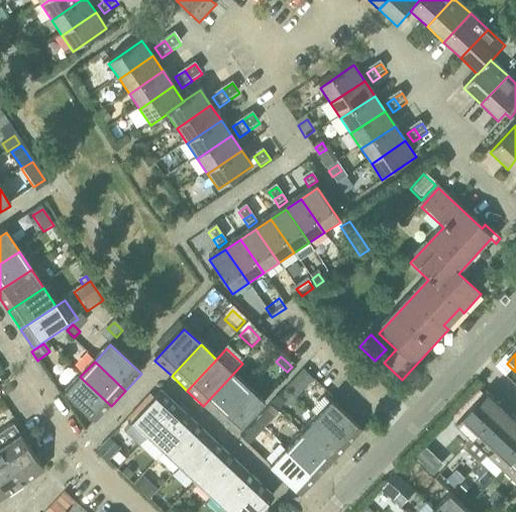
[(305,372),(286,392),(296,401),(315,382),(305,372)]
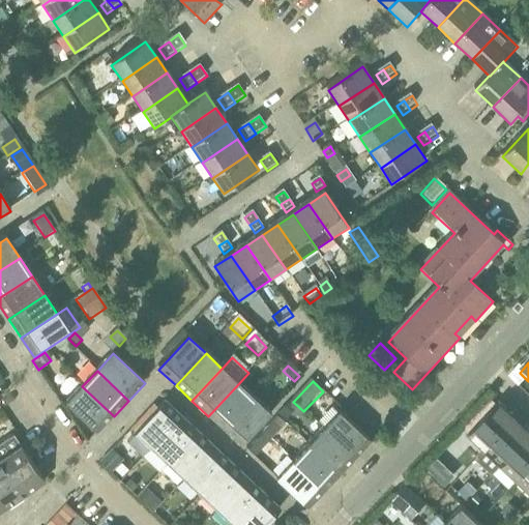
[(226,432),(255,400),(238,384),(208,416),(226,432)]
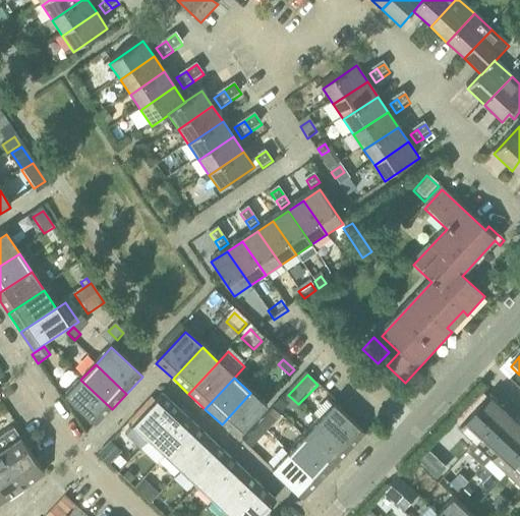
[(112,409),(80,380),(64,397),(96,426),(112,409)]
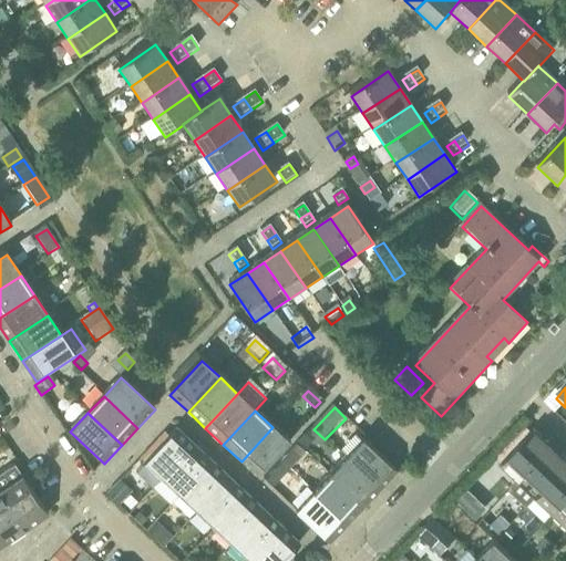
[(273,427),(242,461),(259,478),(291,444),(273,427)]
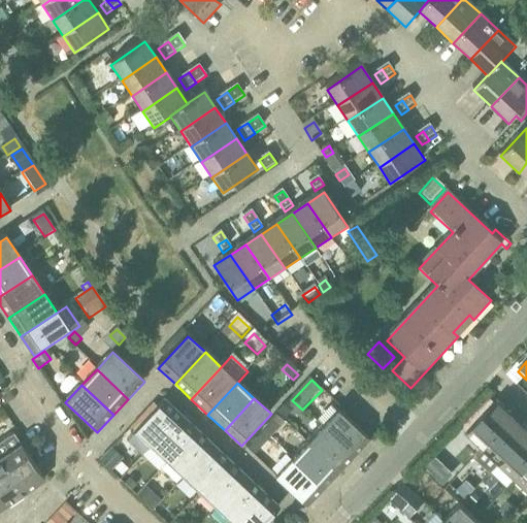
[(152,449),(182,417),(165,401),(135,433),(152,449)]
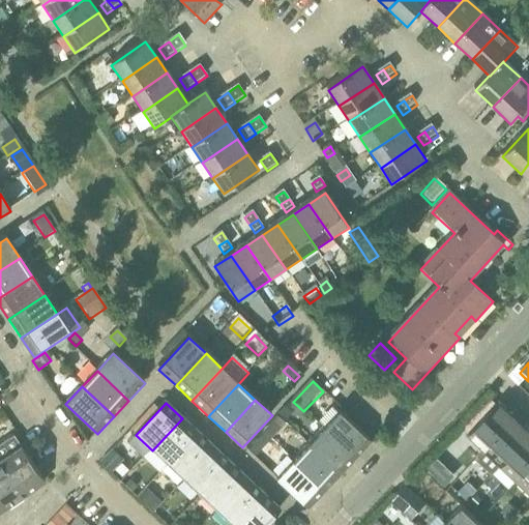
[(488,453),(518,420),(500,404),(470,436),(488,453)]
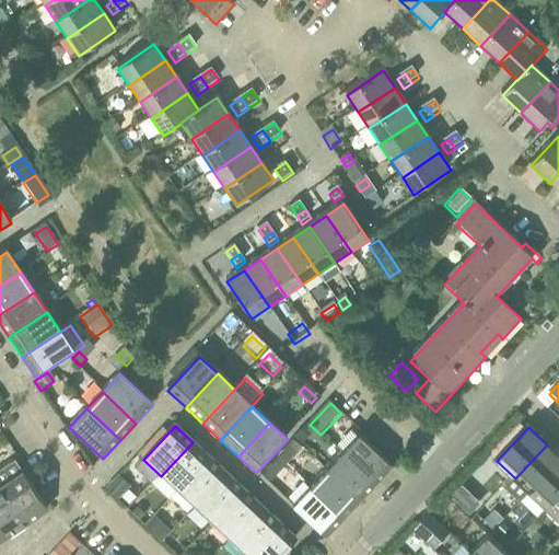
[(305,429),(294,441),(301,449),(313,436),(305,429)]
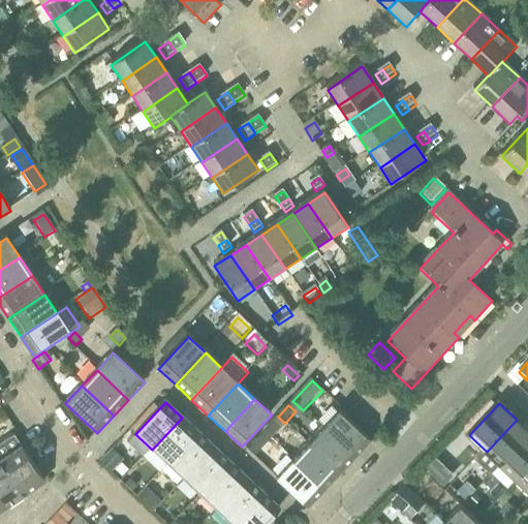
[(323,429),(354,459),(371,442),(339,412),(323,429)]
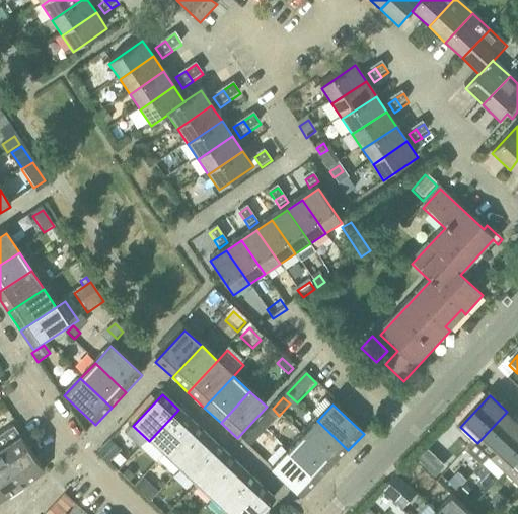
[(165,456),(195,425),(178,410),(149,441),(165,456)]
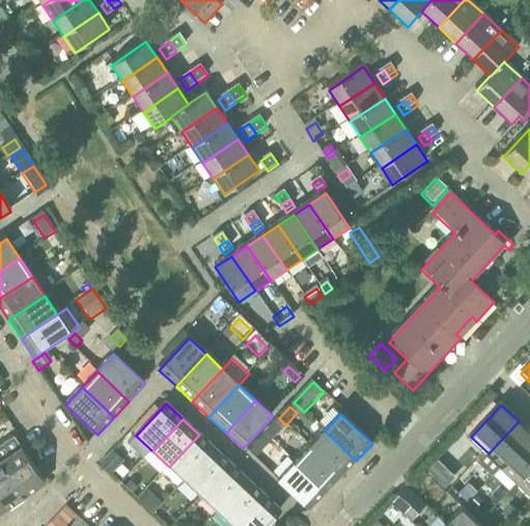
[(529,431),(519,421),(489,453),(505,468),(529,440),(529,431)]
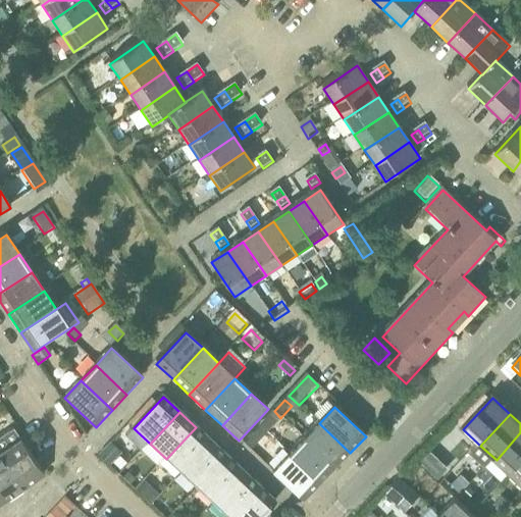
[(266,420),(259,427),(267,435),(273,427),(266,420)]
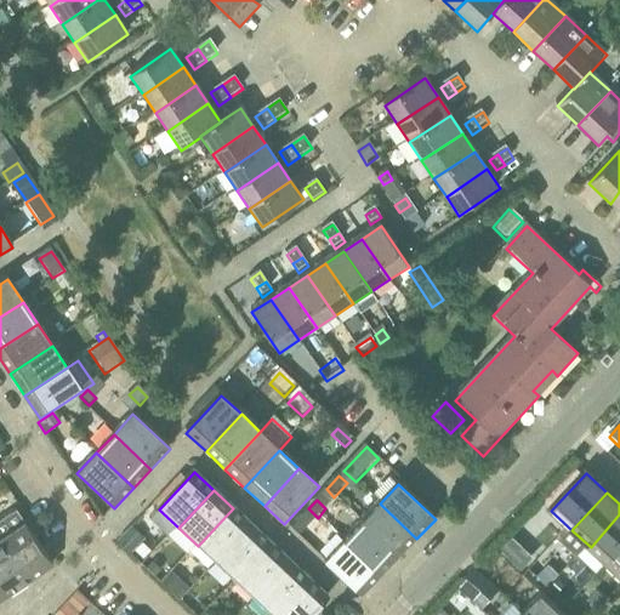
[(362,523),(399,558),(416,539),(380,504),(362,523)]
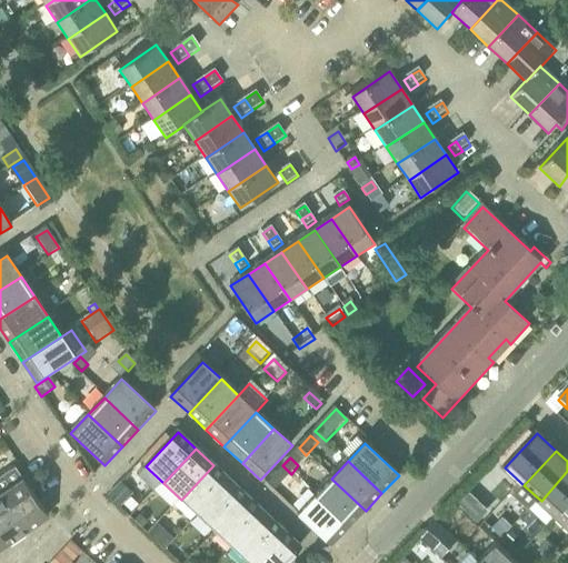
[(199,516),(231,482),(213,465),(181,500),(199,516)]
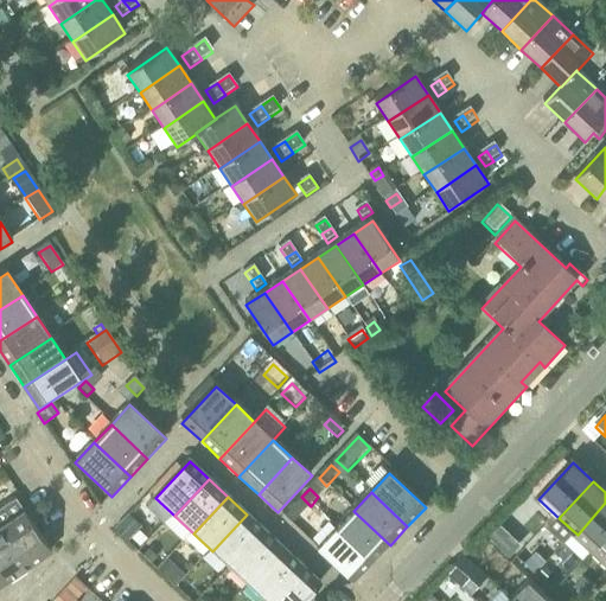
[(0,512),(0,524),(31,570),(53,555),(17,502),(0,512)]
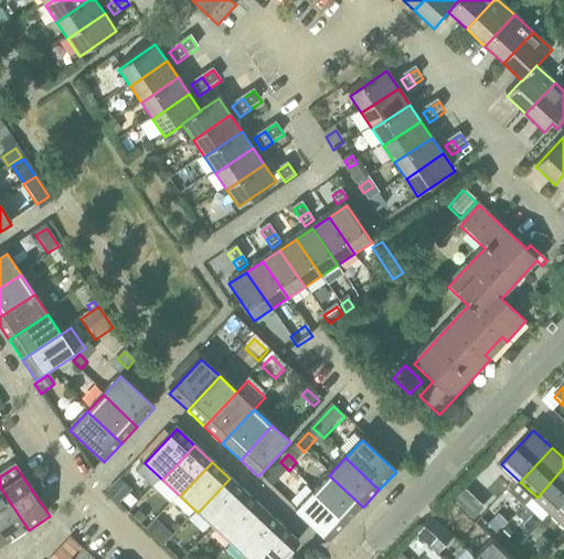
[(555,514),(563,503),(563,468),(538,497),(555,514)]
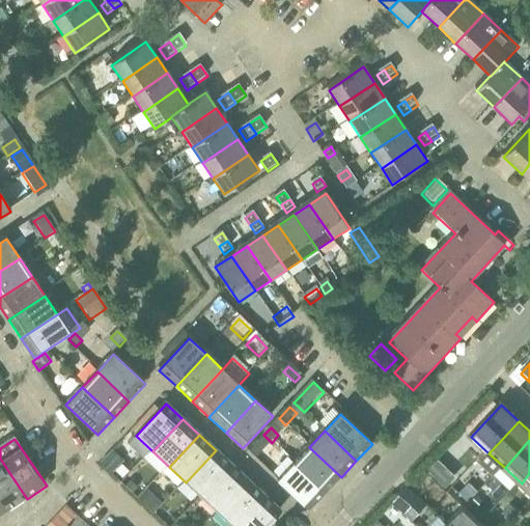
[(257,444),(249,452),(257,459),(265,450),(257,444)]
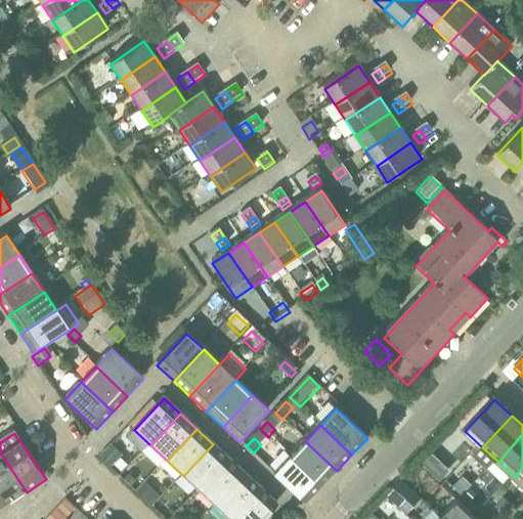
[(337,471),(305,441),(290,458),(321,487),(337,471)]
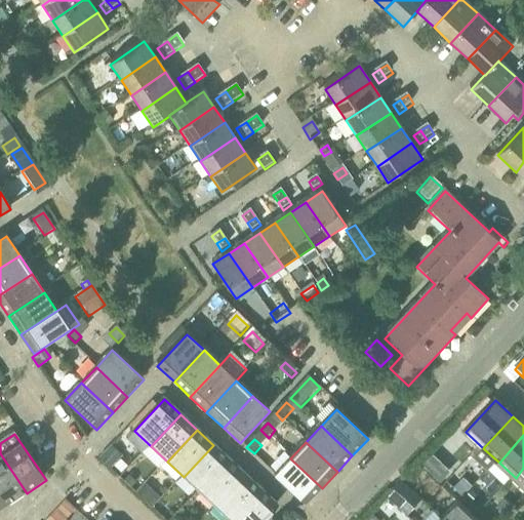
[(199,492),(229,461),(213,445),(184,477),(199,492)]
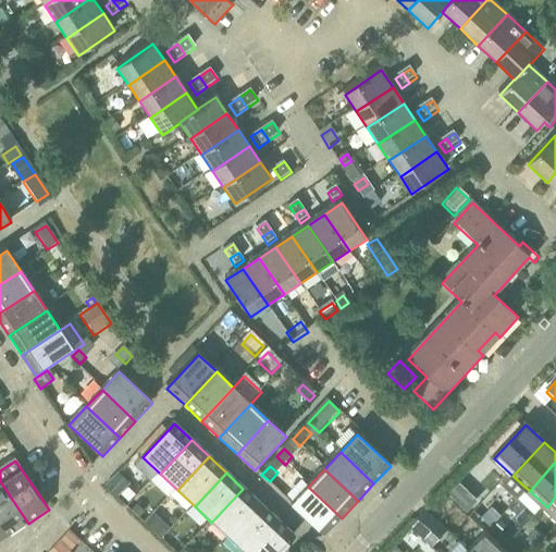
[(119,499),(130,487),(119,477),(108,489),(119,499)]
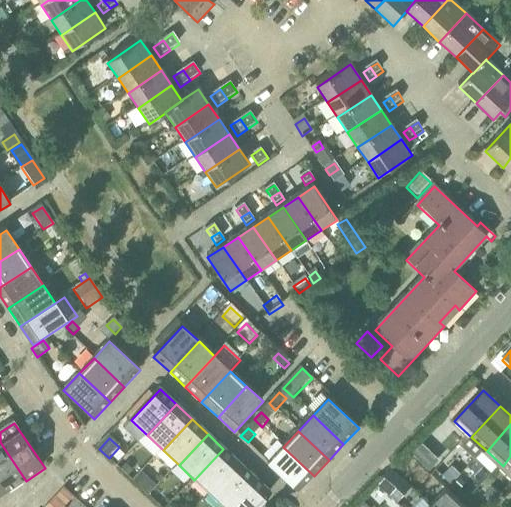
[(0,481),(8,493),(26,481),(0,442),(0,481)]
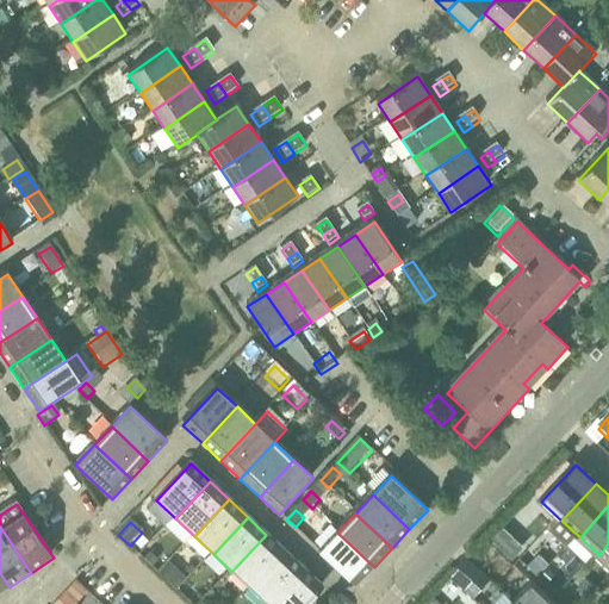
[(374,567),(337,533),(319,552),(355,586),(374,567)]
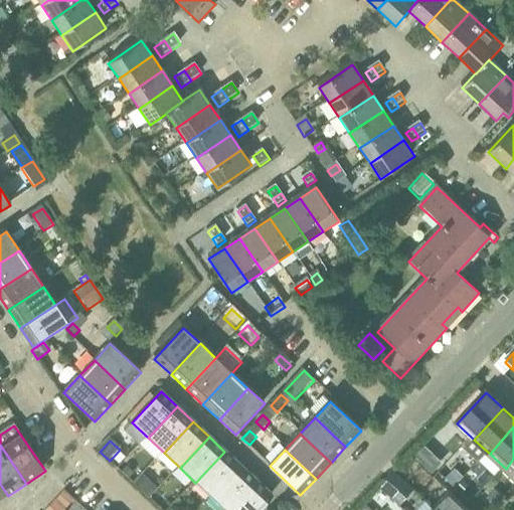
[(224,452),(195,483),(211,497),(240,467),(224,452)]
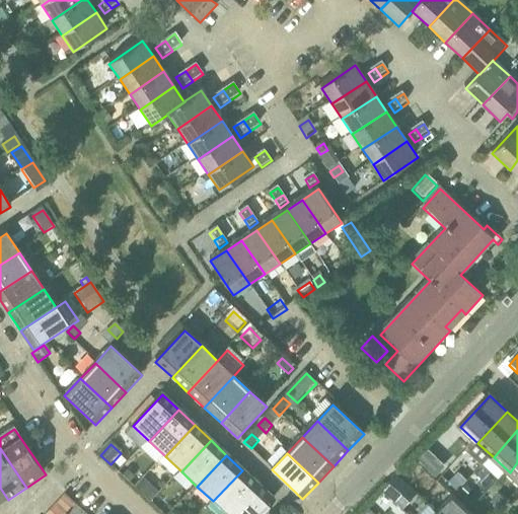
[(242,470),(213,501),(226,513),(232,513),(259,485),(242,470)]
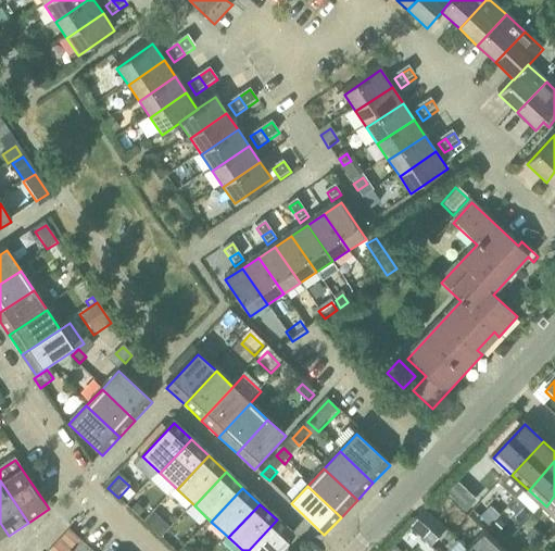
[(137,506),(131,511),(140,518),(144,513),(137,506)]
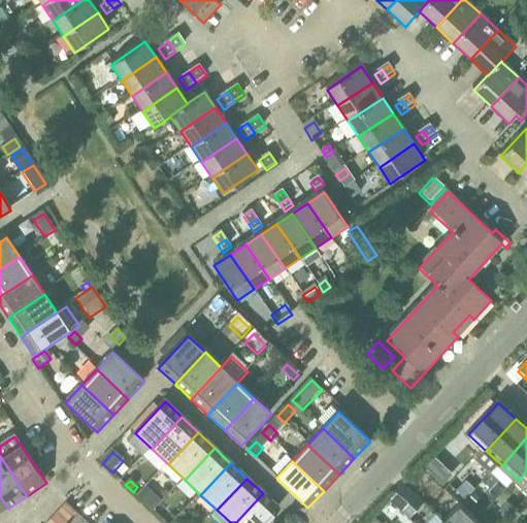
[(397,497),(392,502),(412,522),(419,514),(412,507),(419,498),(406,487),(397,497)]
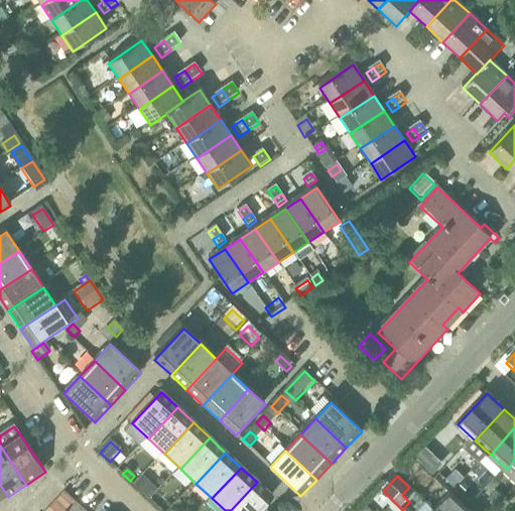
[(257,482),(231,510),(261,510),(273,498),(257,482)]
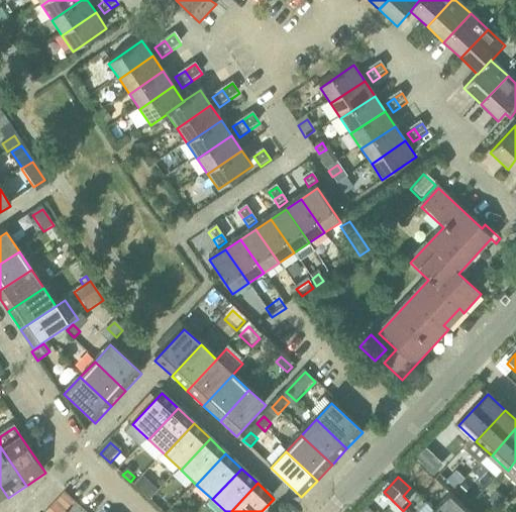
[(150,486),(142,494),(150,501),(158,493),(150,486)]
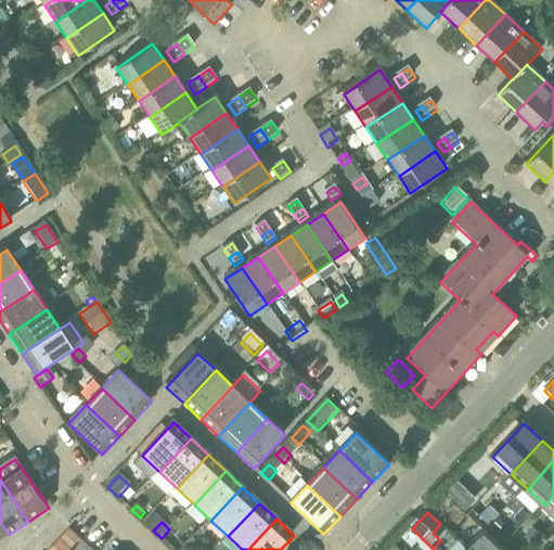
[(500,522),(493,528),(501,535),(507,527),(500,522)]
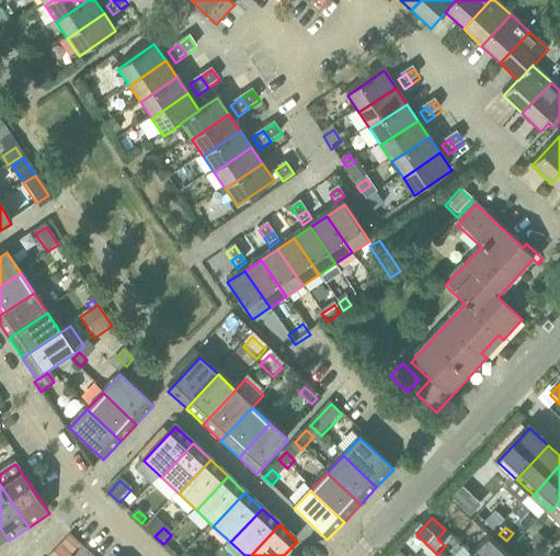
[(60,548),(55,555),(75,555),(82,547),(79,545),(71,537),(60,548)]
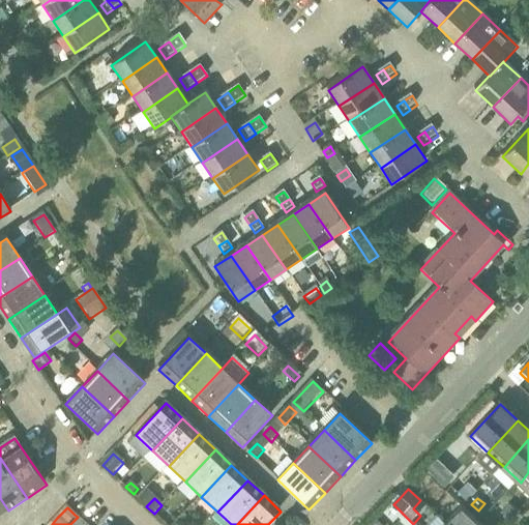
[(480,524),(464,508),(449,524),(480,524)]
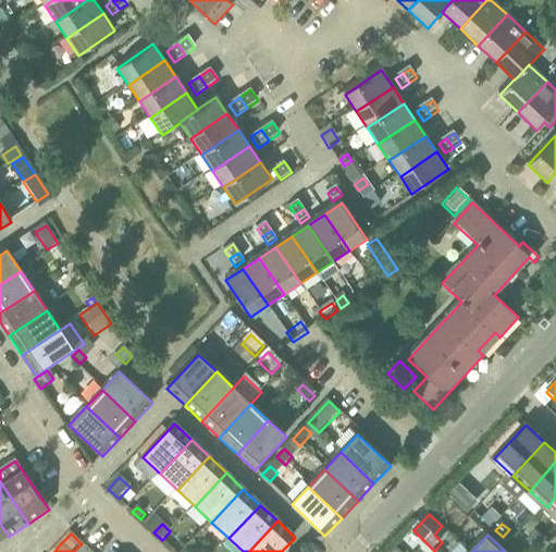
[(526,536),(520,543),(530,550),(535,542),(526,536)]
